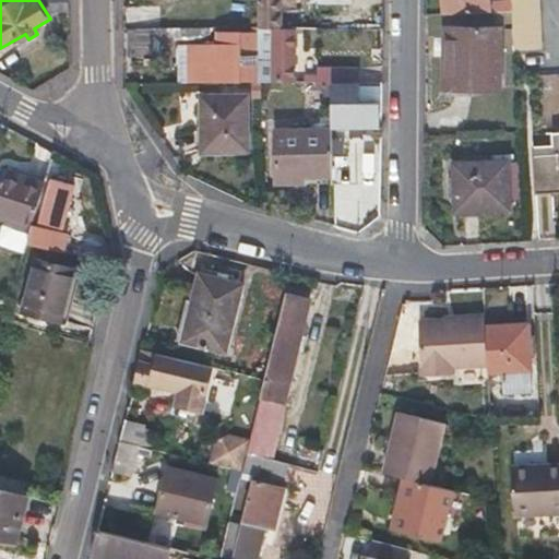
[(66,12),(64,0),(38,0),(46,12),(66,12)]
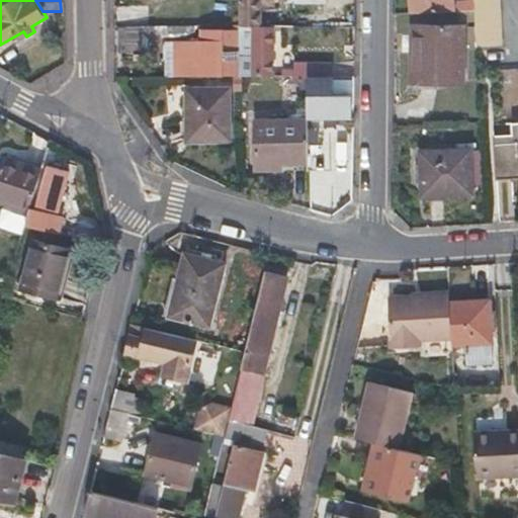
[(239,0),(239,26),(255,26),(259,26),(258,0),(239,0)]
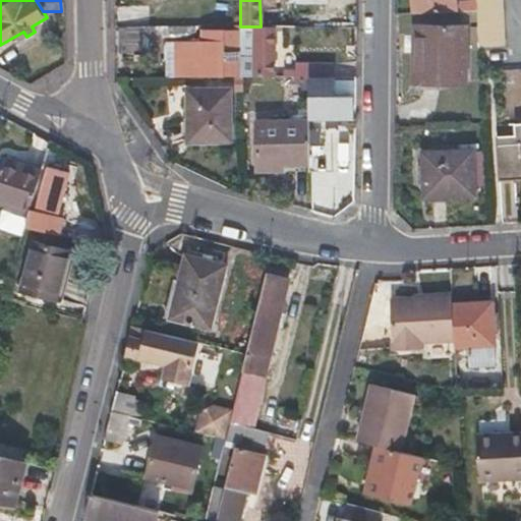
[(412,0),(413,15),(455,13),(454,0),(412,0)]
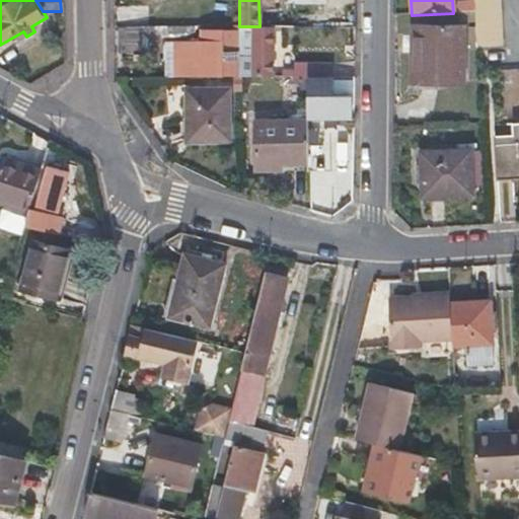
[(473,0),(474,11),(477,48),(504,47),(500,0),(473,0)]
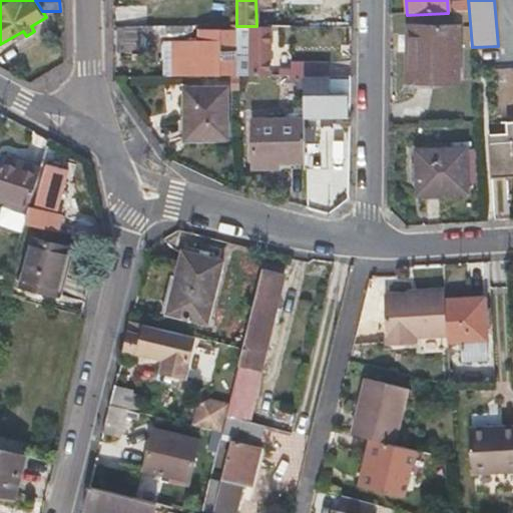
[(252,26),(236,26),(237,45),(244,45),(244,56),(237,56),(237,61),(236,75),(238,75),(269,76),(269,30),(252,29),(252,26)]
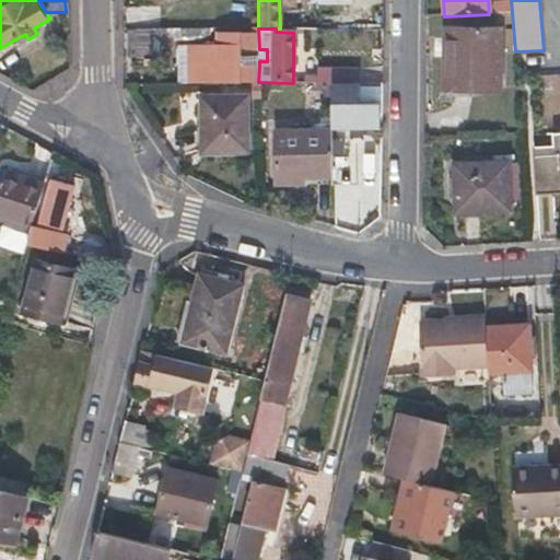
[(497,31),(448,30),(448,88),(497,88),(497,31)]
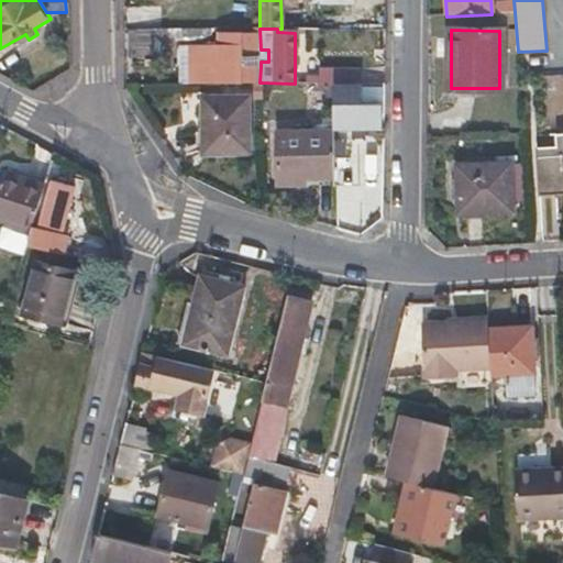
[(190,84),(218,83),(260,83),(261,67),(241,67),(241,52),(249,52),(249,35),(219,35),(219,45),(191,45),(190,84)]
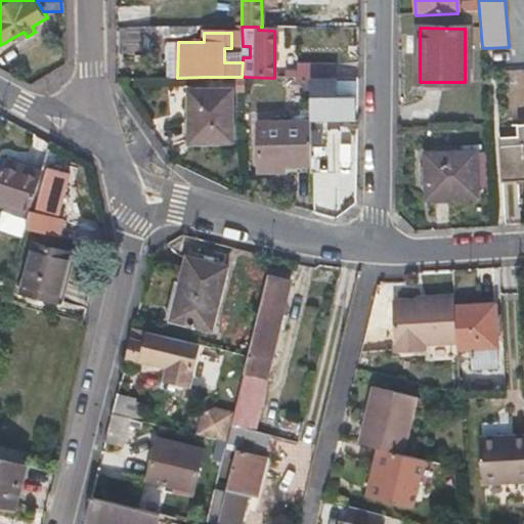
[(286,71),(286,78),(312,78),(340,78),(340,64),(298,64),(298,71),(286,71)]
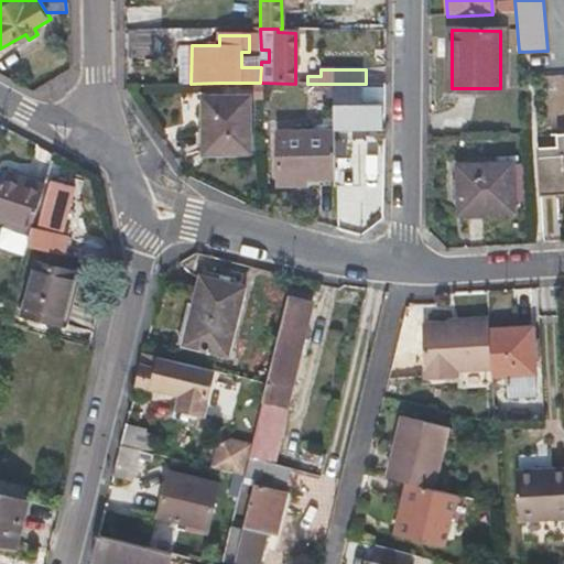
[(336,86),(336,127),(383,126),(382,104),(365,104),(364,86),(336,86)]
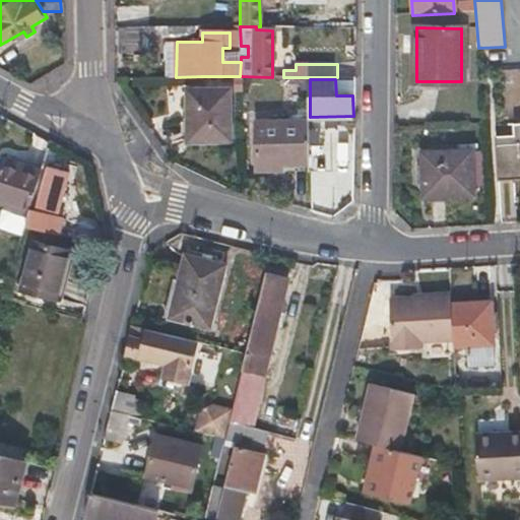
[(229,89),(190,89),(191,140),(230,140),(229,89)]
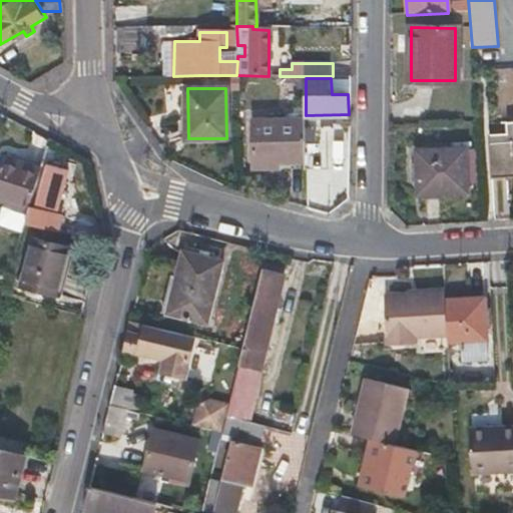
[(271,160),(307,160),(306,120),(252,121),(253,166),(271,166),(271,160)]
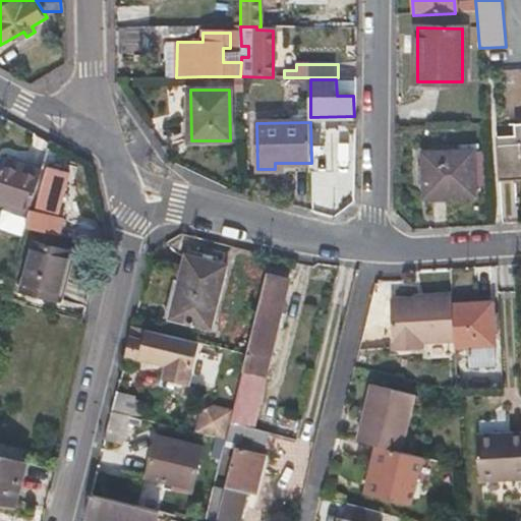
[(520,135),(498,136),(500,179),(520,178),(520,135)]
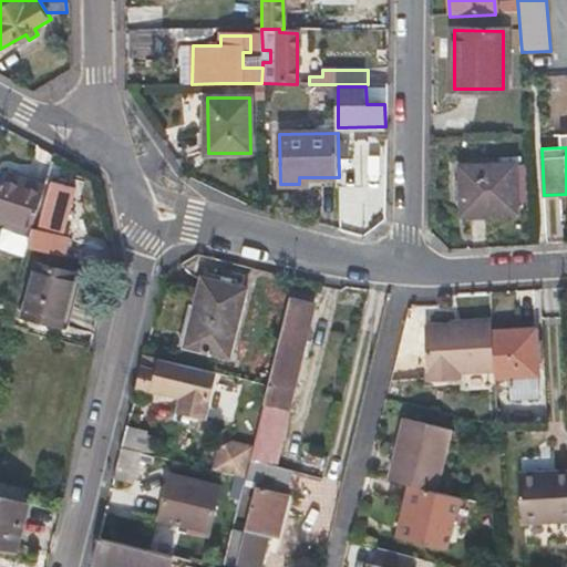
[(514,165),(461,168),(463,214),(516,212),(514,165)]
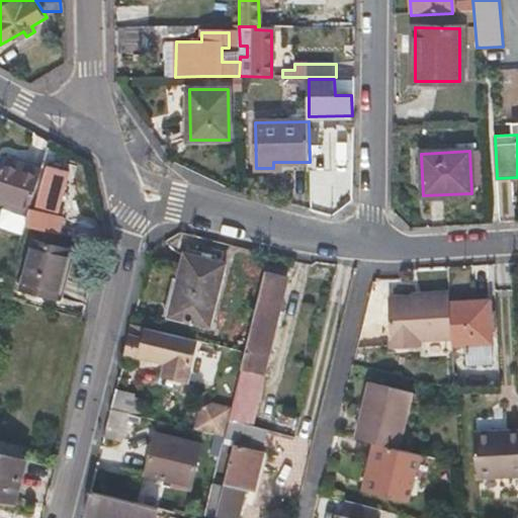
[(30,208),(41,171),(5,160),(0,176),(0,201),(6,204),(1,223),(2,226),(22,232),(25,225),(30,208)]
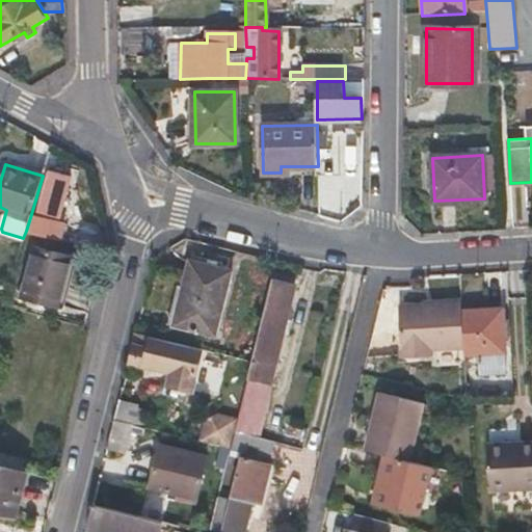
[(26,231),(59,239),(63,223),(57,222),(71,177),(50,170),(36,216),(31,214),(26,231)]
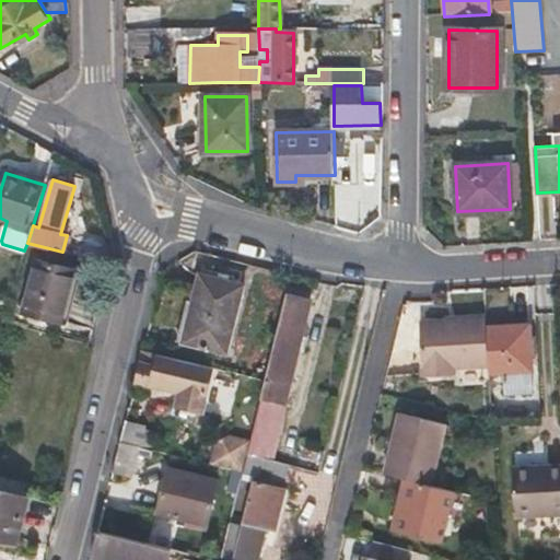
[(37,261),(24,312),(60,322),(72,271),(37,261)]
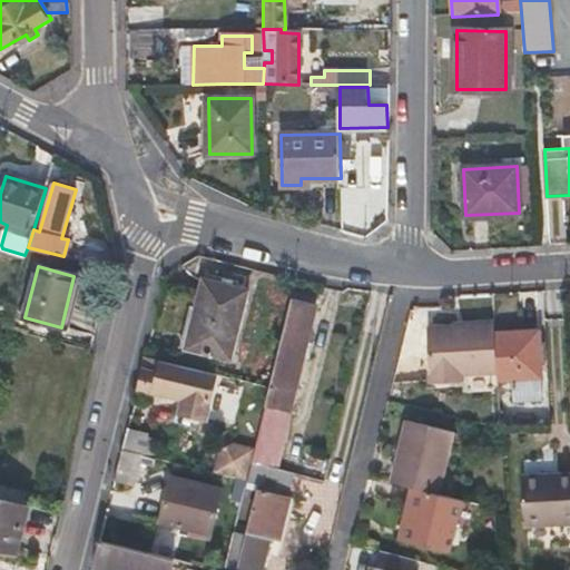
[(205,279),(188,347),(229,359),(246,291),(205,279)]
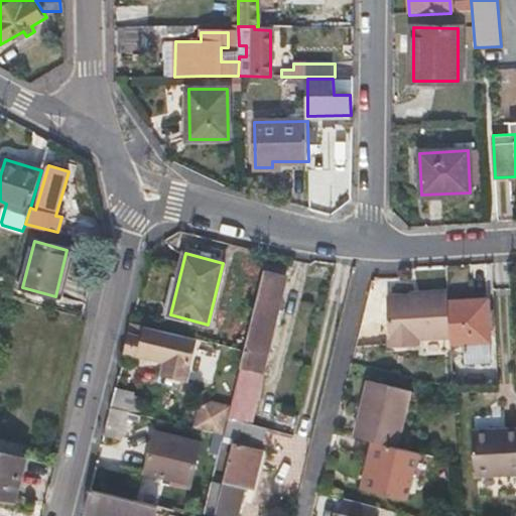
[(288,279),(263,273),(243,351),(236,380),(230,404),(227,416),(249,422),(252,423),(288,279)]
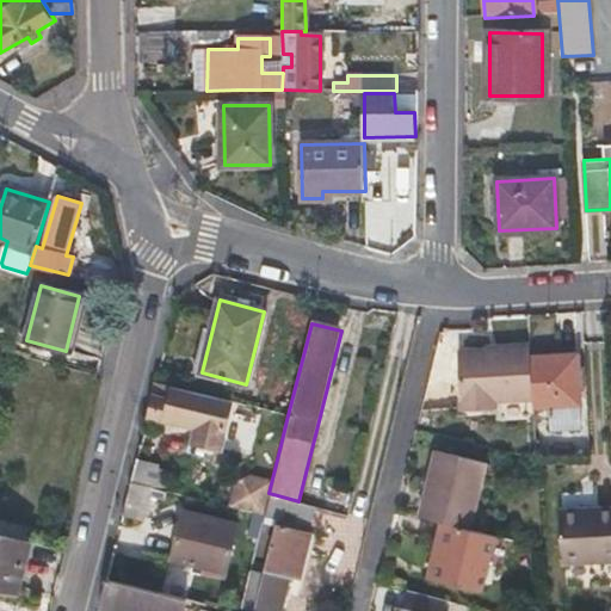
[(530,357),(530,350),(458,353),(462,419),(485,418),(486,411),(532,408),(530,357)]
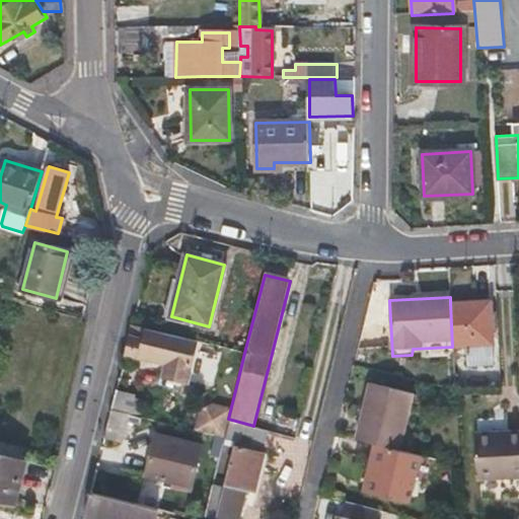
[(450,303),(452,347),(494,345),(492,301),(450,303)]
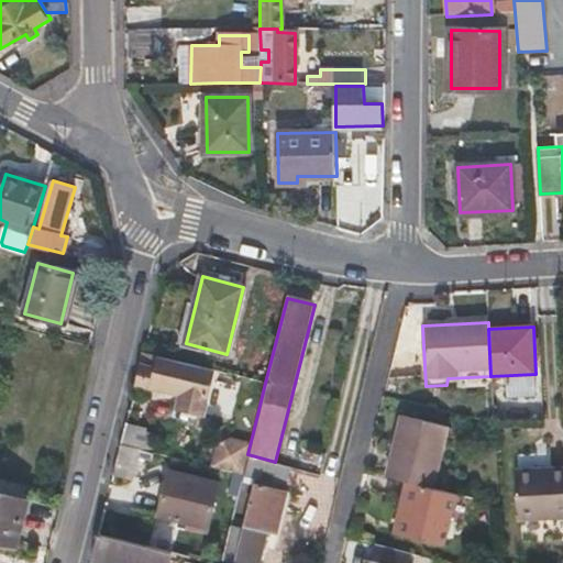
[(216,370),(145,351),(138,382),(183,394),(179,407),(205,414),(216,370)]
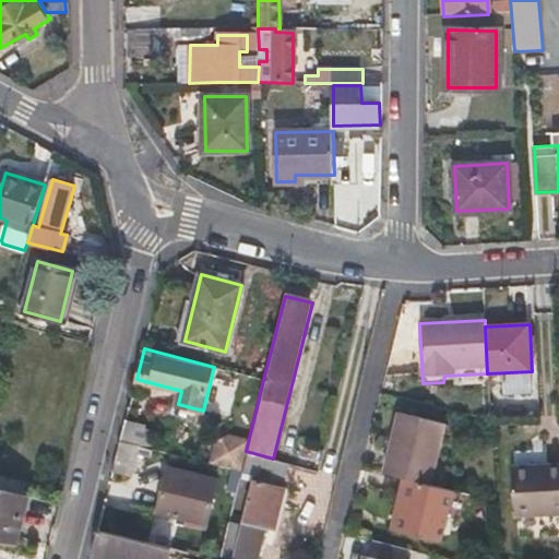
[(394,413),(381,474),(401,478),(427,485),(440,424),(394,413)]
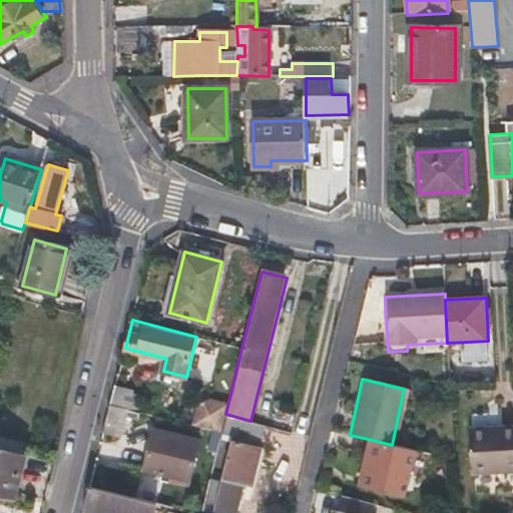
[(111,404),(128,408),(133,391),(116,386),(111,404)]
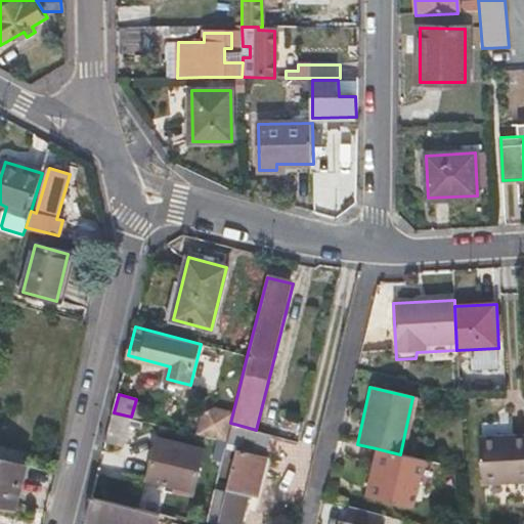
[(114,412),(106,441),(123,445),(131,417),(114,412)]
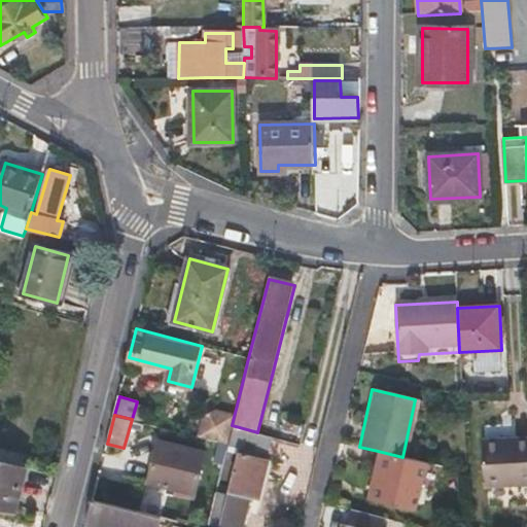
[(227,445),(226,448),(239,451),(239,452),(266,459),(270,435),(257,432),(254,431),(232,425),(227,445)]
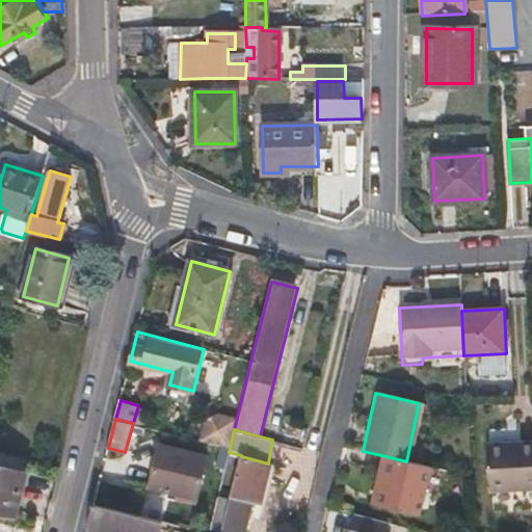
[(531,486),(531,441),(487,444),(490,488),(531,486)]
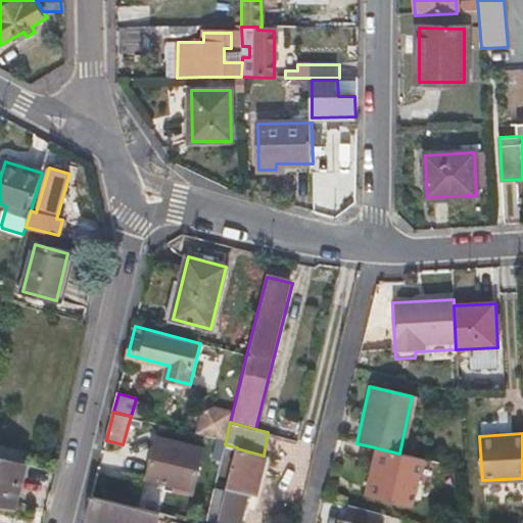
[(158,437),(148,478),(192,488),(201,447),(158,437)]
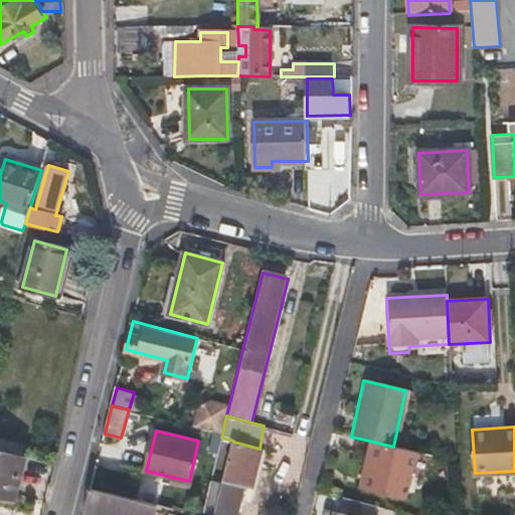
[(233,441),(221,438),(214,467),(226,470),(233,442),(233,441)]
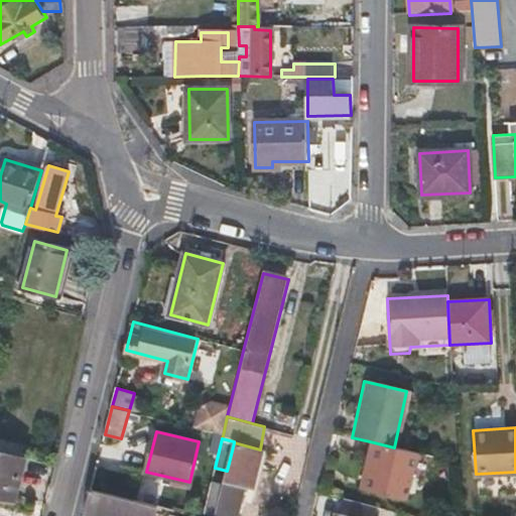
[(394,447),(370,441),(359,489),(402,499),(413,452),(394,447)]
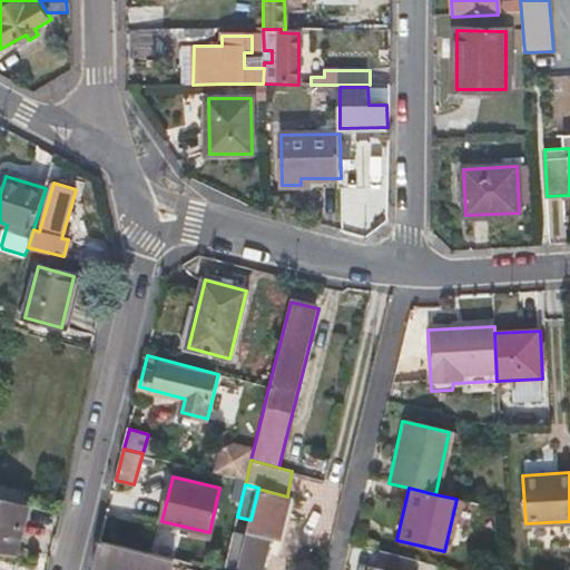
[(239,569),(238,569),(259,569),(268,538),(278,540),(288,497),(287,497),(258,489),(251,520),(247,534),(239,569)]
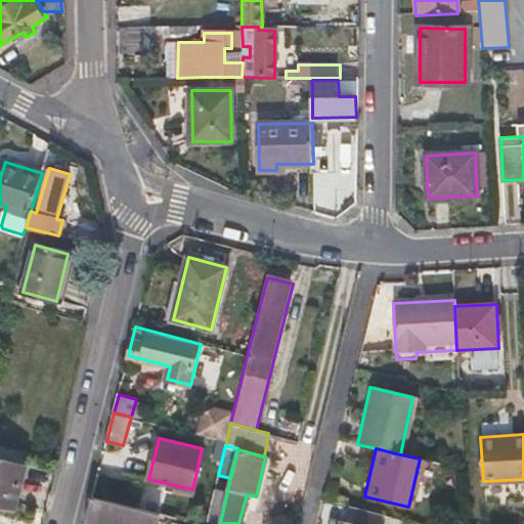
[(0,459),(0,500),(17,506),(28,466),(0,459)]
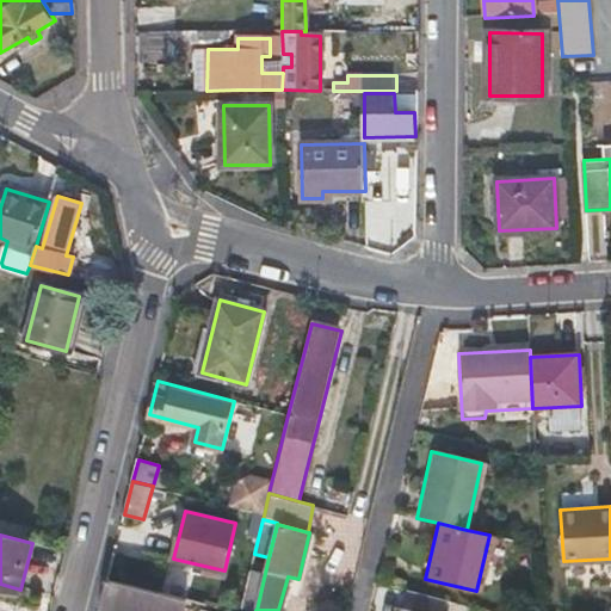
[(265,573),(251,569),(242,606),(257,610),(265,573)]
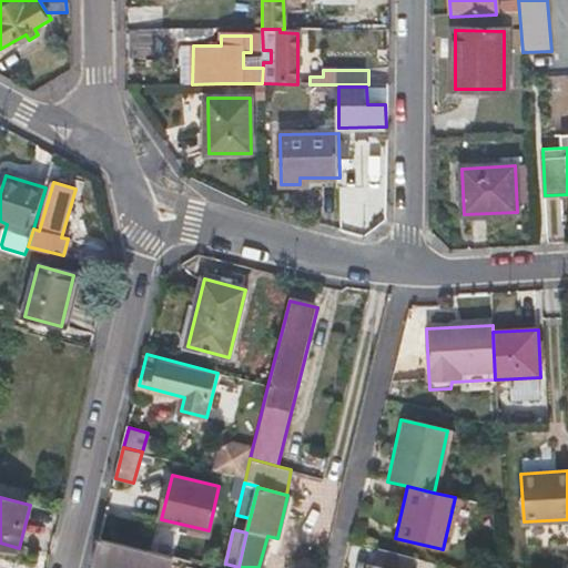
[(99,537),(93,561),(119,567),(194,567),(196,563),(99,537)]
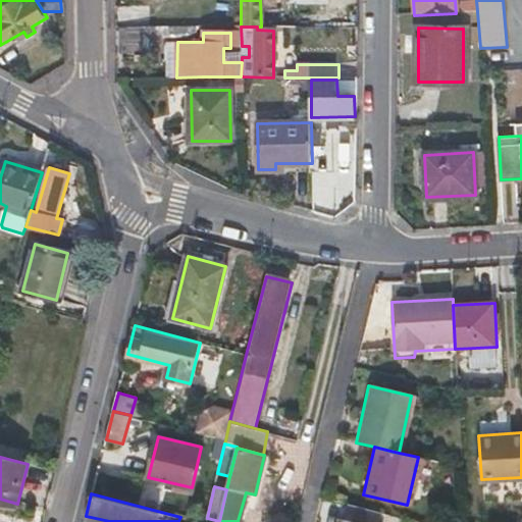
[(376,521),(378,512),(347,504),(343,519),(337,518),(336,521),(376,521)]
